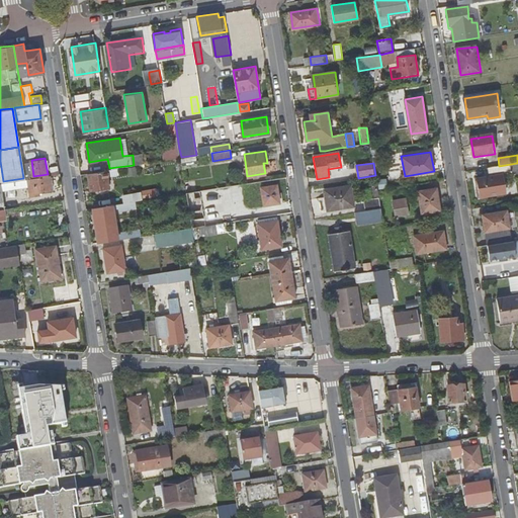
[(517,173),(517,163),(499,166),(488,168),(489,177),(477,179),(480,197),(506,193),(504,181),(504,176),(517,173)]
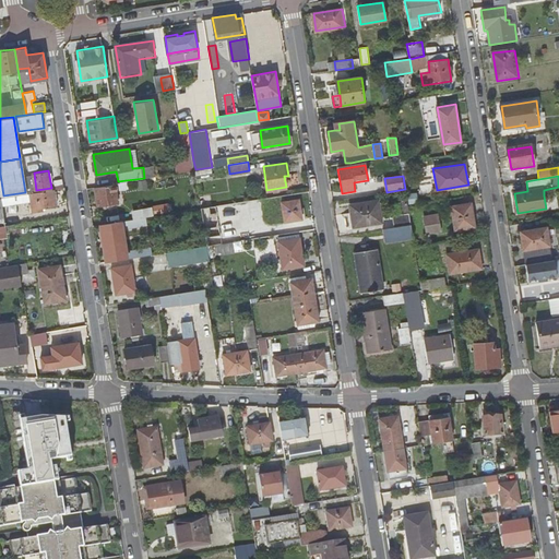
[(127,189),(126,180),(118,181),(116,182),(118,190),(127,189)]
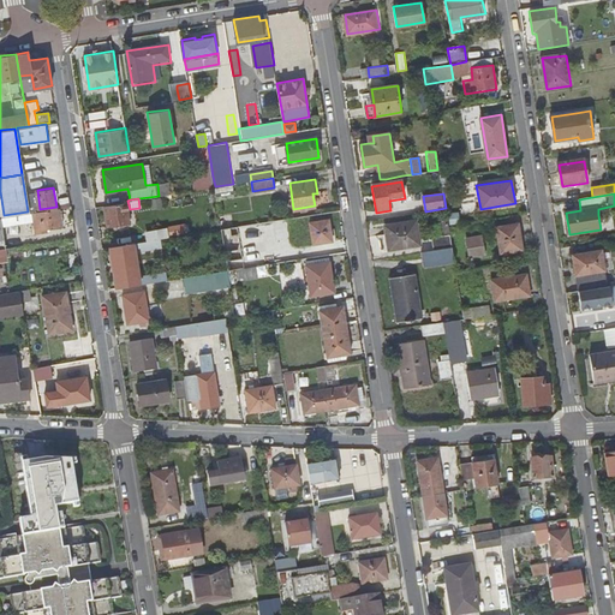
[(148,199),(150,209),(159,208),(157,198),(148,199)]
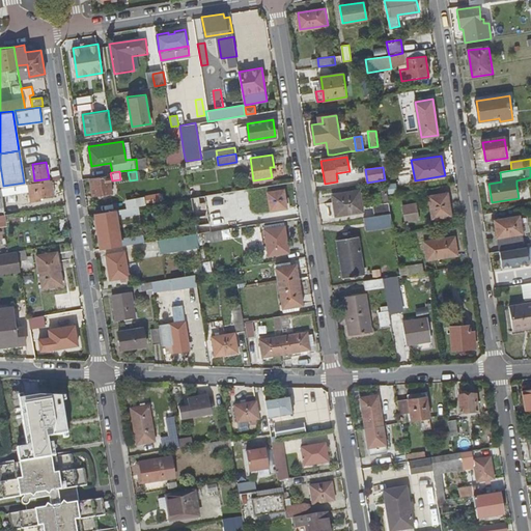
[(110,190),(108,173),(89,176),(91,193),(110,190)]
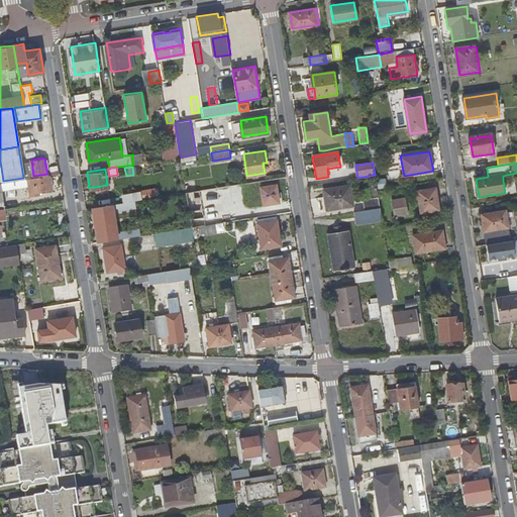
[(47,174),(33,176),(26,177),(30,196),(39,195),(38,191),(52,189),(48,174),(47,174)]
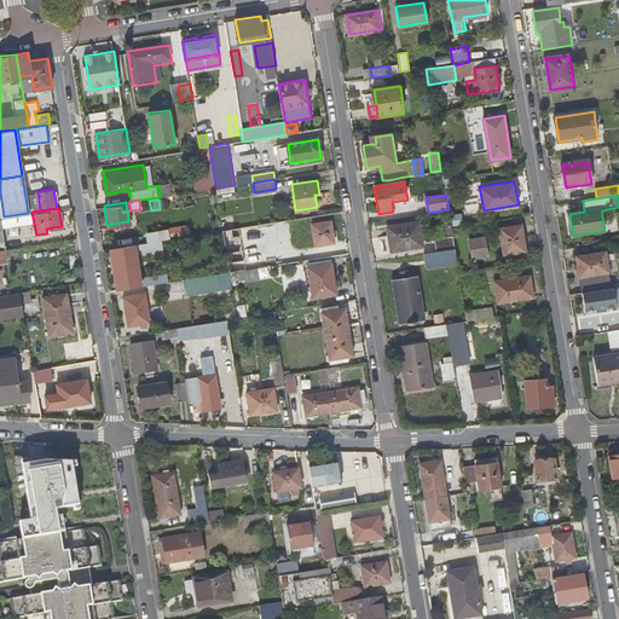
[(455,248),(451,227),(450,219),(441,220),(445,236),(435,238),(438,252),(455,248)]
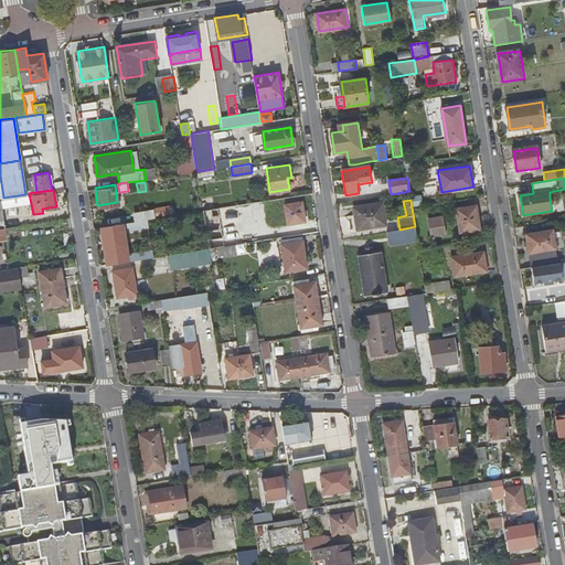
[(302,201),(285,204),(288,224),(305,222),(302,201)]
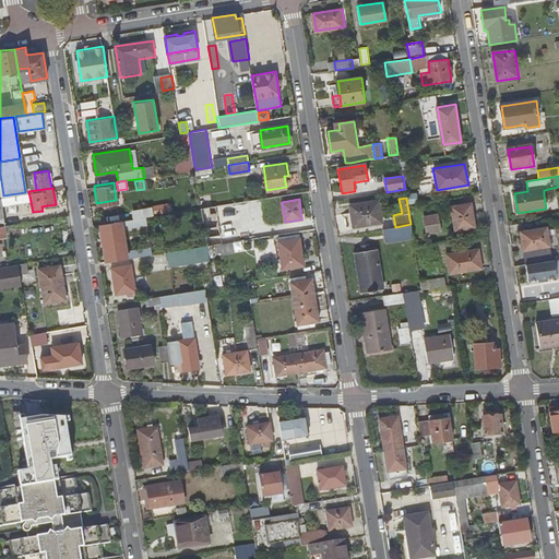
[(351,205),(352,212),(354,226),(381,222),(378,201),(351,205)]
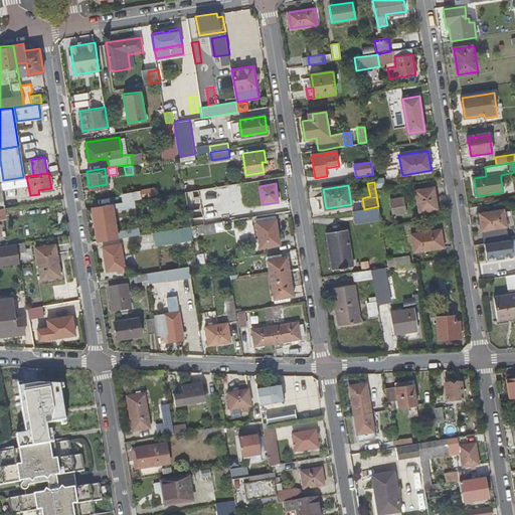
[(185,211),(198,210),(196,192),(204,191),(205,203),(221,202),(219,187),(183,191),(185,211)]
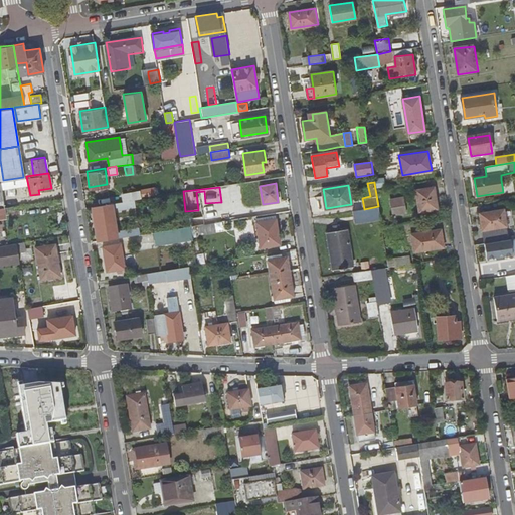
[(434,187),(416,190),(419,211),(438,208),(434,187)]
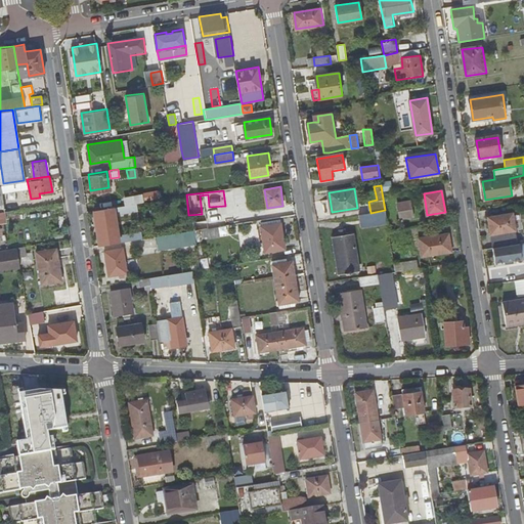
[(403,208),(398,209),(400,216),(412,214),(409,200),(402,201),(403,208)]
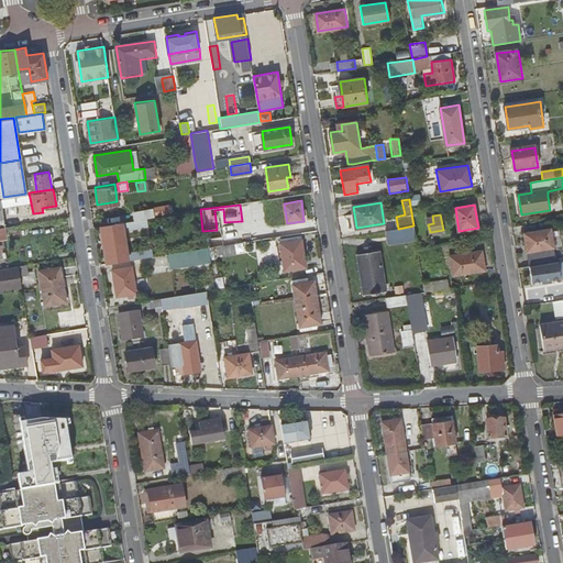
[(101,225),(107,263),(154,255),(153,249),(129,253),(124,227),(130,225),(129,221),(101,225)]
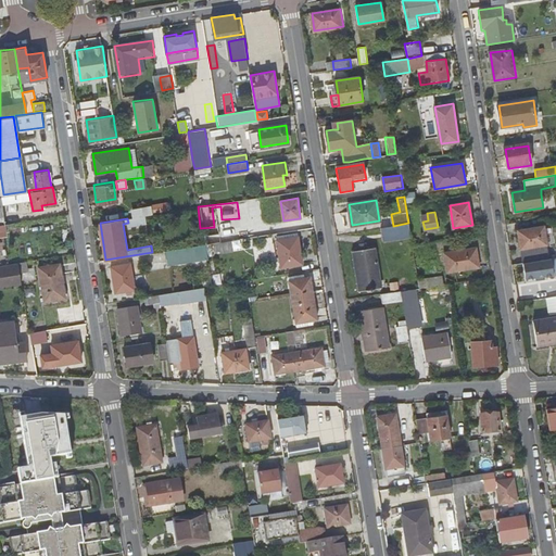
[(383,238),(411,234),(408,223),(393,226),(381,227),(383,238)]
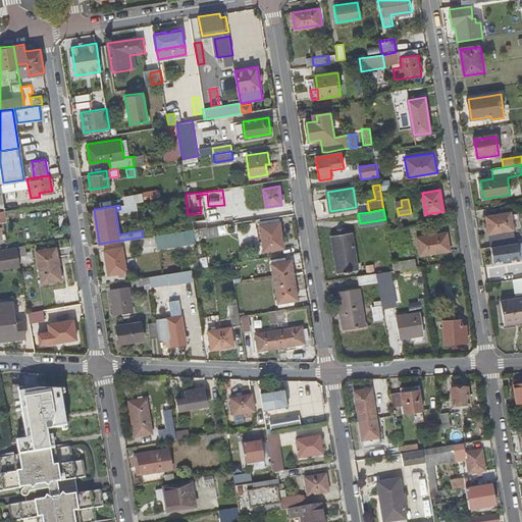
[(485,215),(490,246),(491,246),(516,242),(511,211),(485,215)]
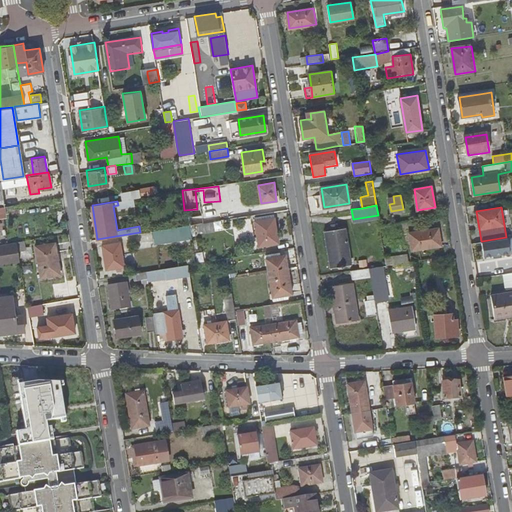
[(188,225),(200,223),(199,215),(187,217),(188,225)]
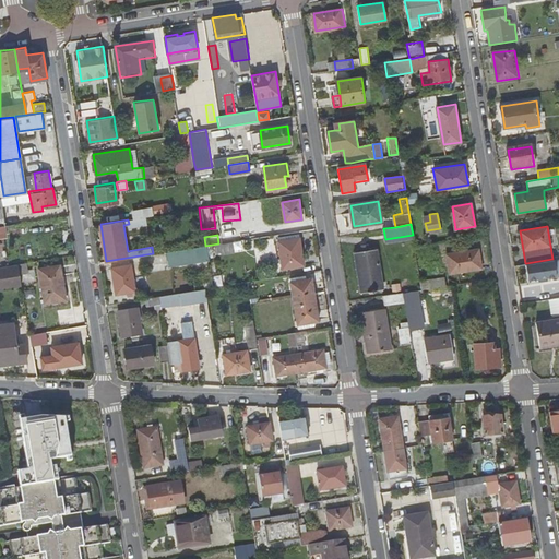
[(299,237),(277,240),(283,269),(304,265),(299,237)]
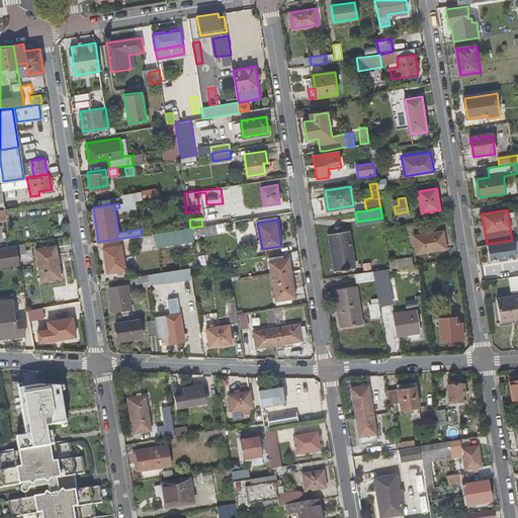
[(214,225),(204,227),(206,236),(217,234),(214,225)]
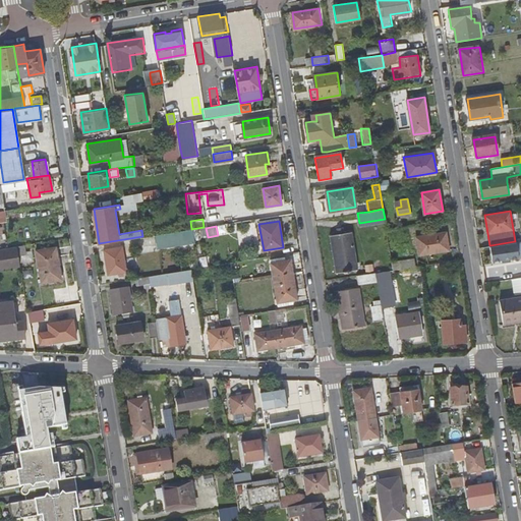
[(161,246),(195,241),(193,228),(159,234),(161,246)]
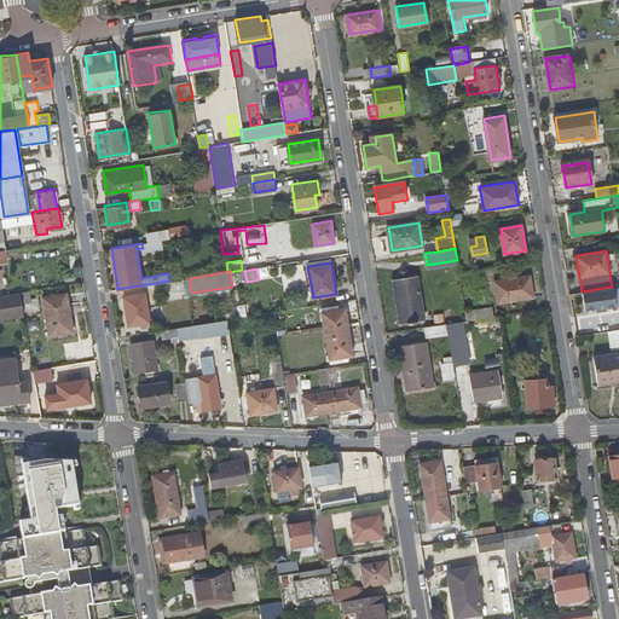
[(417,277),(410,277),(409,271),(400,272),(401,279),(394,281),(400,325),(424,322),(417,277)]
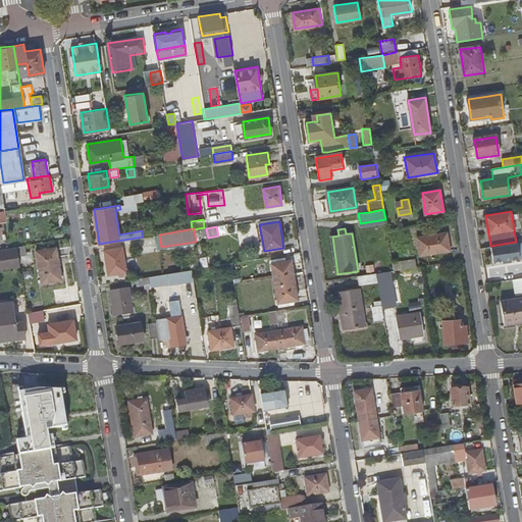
[(417,238),(420,255),(450,251),(447,233),(417,238)]
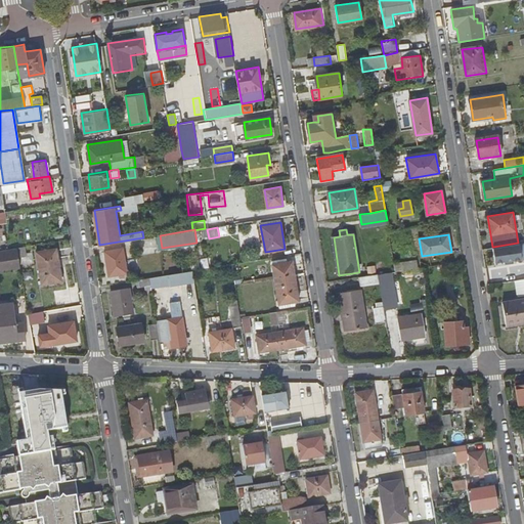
[(515,254),(516,259),(523,257),(523,242),(520,243),(521,253),(515,254)]
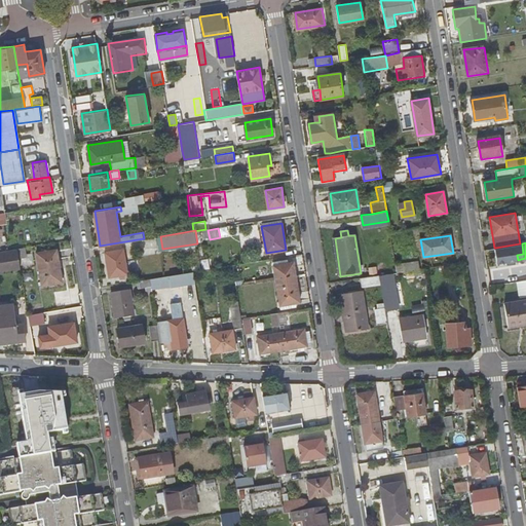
[(520,243),(495,248),(497,264),(518,260),(517,255),(523,254),(522,243),(520,243)]
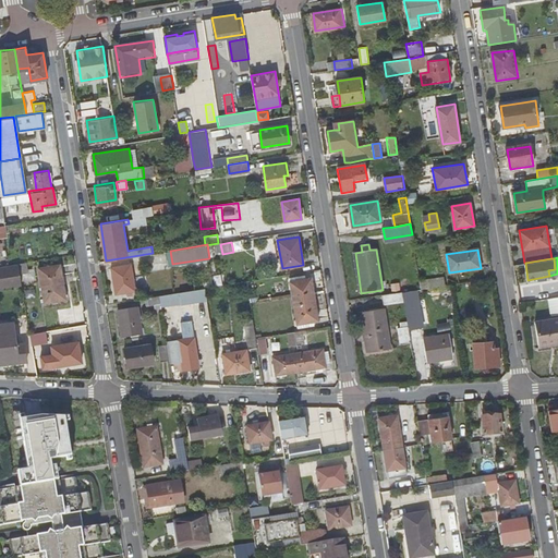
[(29,269),(28,261),(20,263),(21,271),(29,269)]
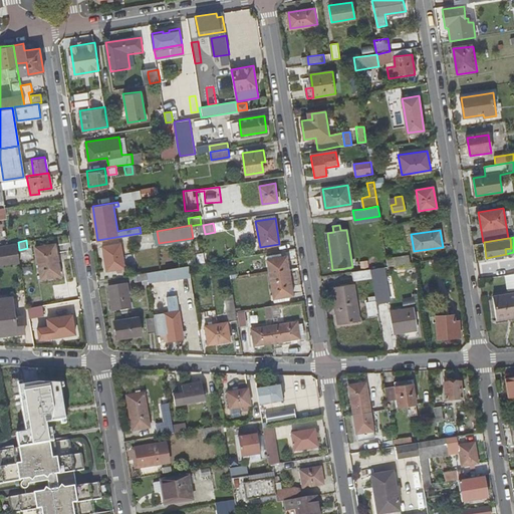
[(0,244),(0,264),(19,262),(16,242),(0,244)]
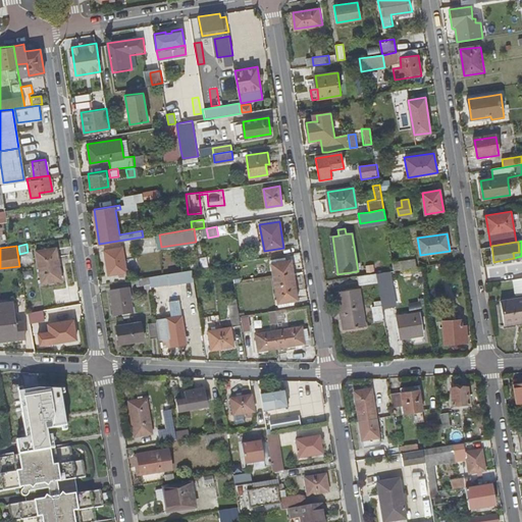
[(62,270),(58,246),(38,249),(42,273),(62,270)]
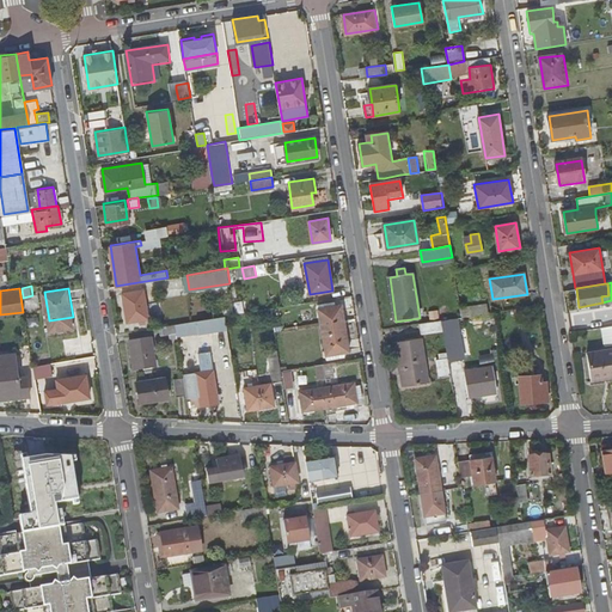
[(150,318),(145,289),(122,293),(127,322),(150,318)]
